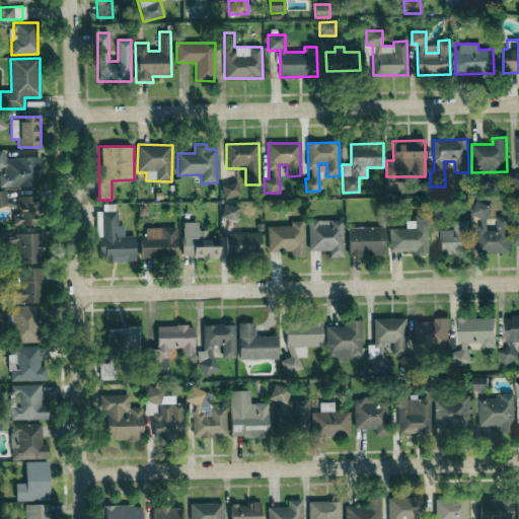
[(1,187),(42,187),(41,157),(2,158),(2,150),(0,149),(0,168),(1,169),(1,187)]
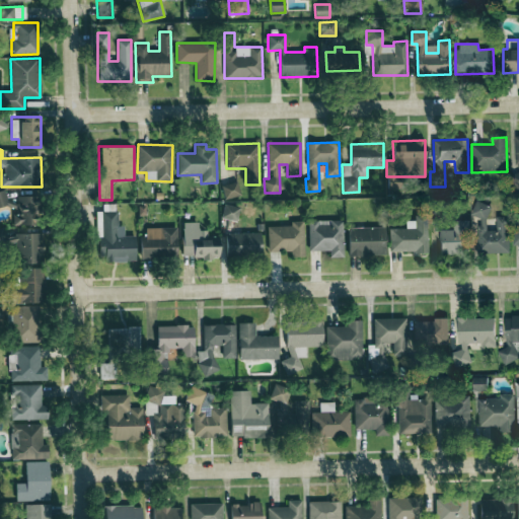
[(221,186),(224,200),(240,196),(237,181),(221,186)]
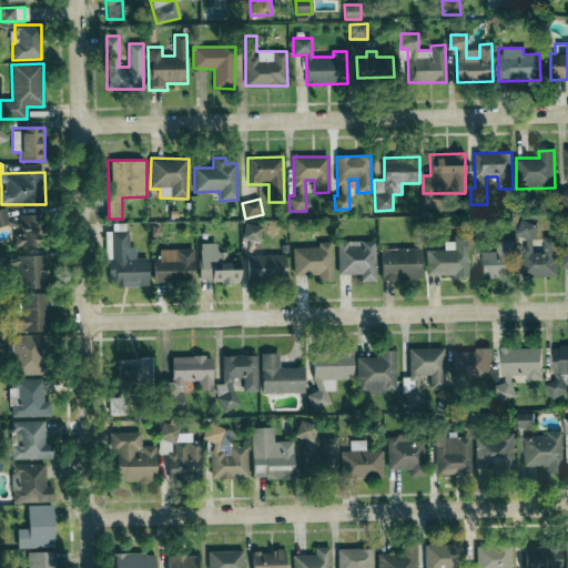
[(14,246),(41,245),(41,214),(19,214),(19,230),(14,230),(14,246)]
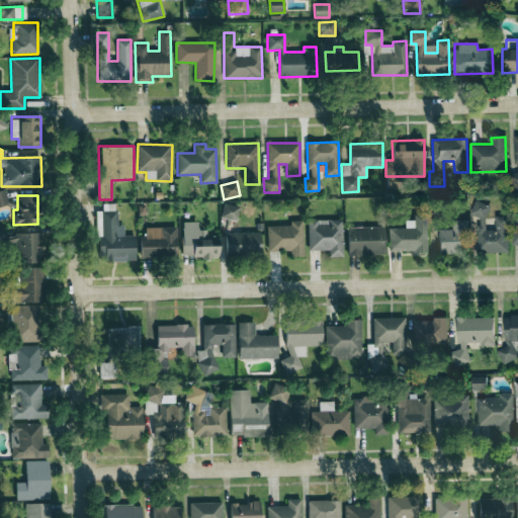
[(509,252),(508,217),(495,217),(495,230),(487,230),(487,203),(471,203),(471,218),(477,218),(478,253),(509,252)]
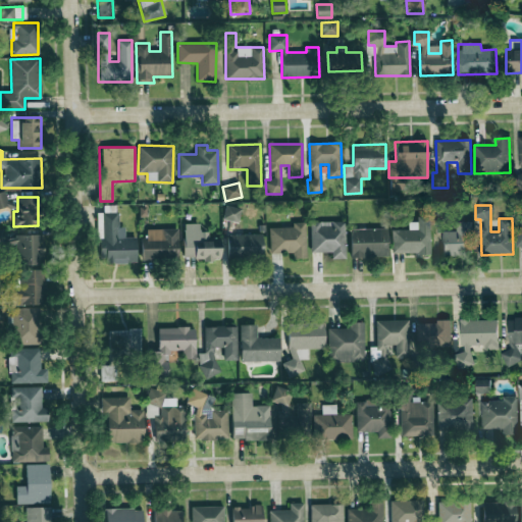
[(239,221),(241,207),(225,206),(223,219),(239,221)]
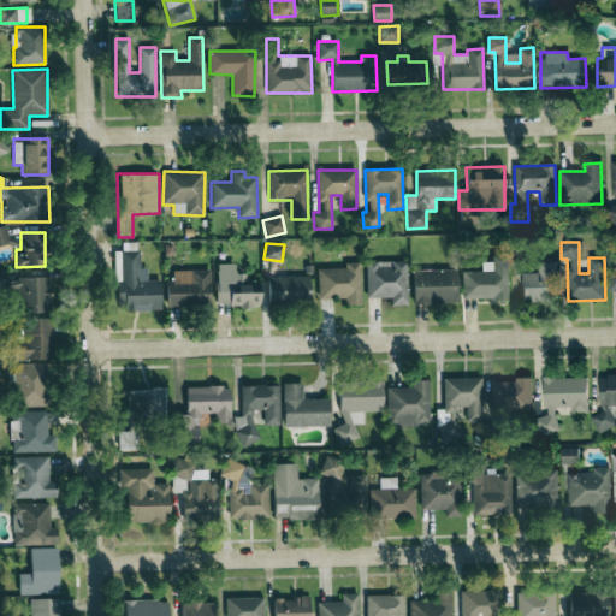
[(116,252),(117,309),(161,308),(160,279),(147,279),(147,268),(141,268),(140,252),(116,252)]
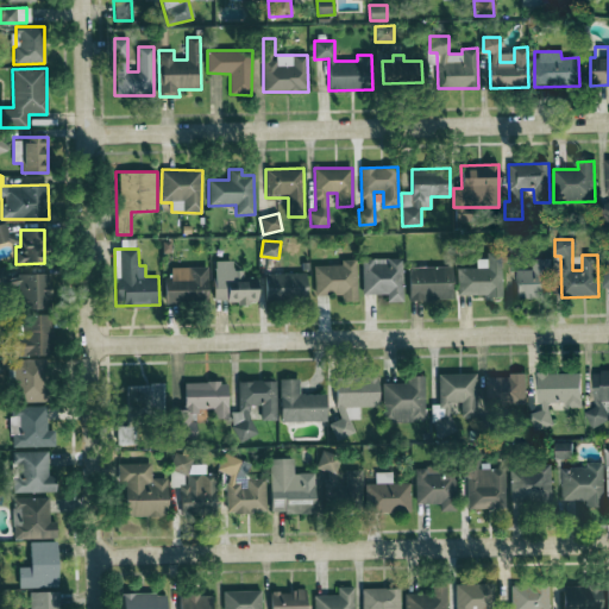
[(457,296),(502,295),(501,252),(487,252),(487,259),(476,259),(476,268),(457,268),(457,296)]
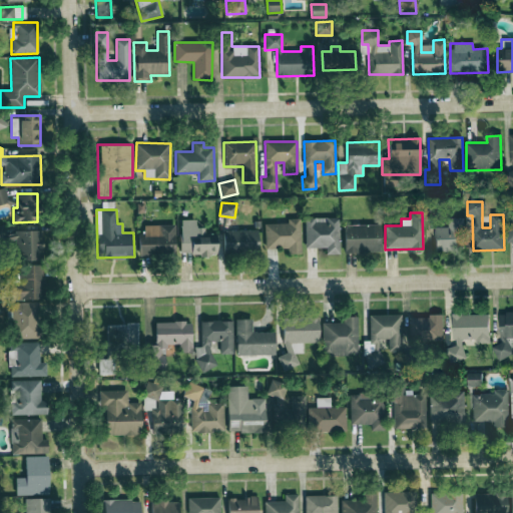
[(305,218),(305,248),(326,247),(326,254),(340,253),(339,217),(305,218)]
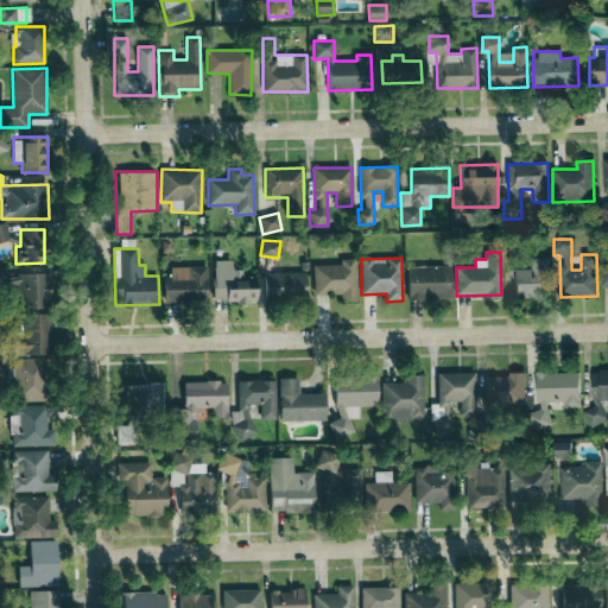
[(356,301),(355,259),(341,259),(341,265),(314,265),(314,295),(341,295),(341,301),(356,301)]
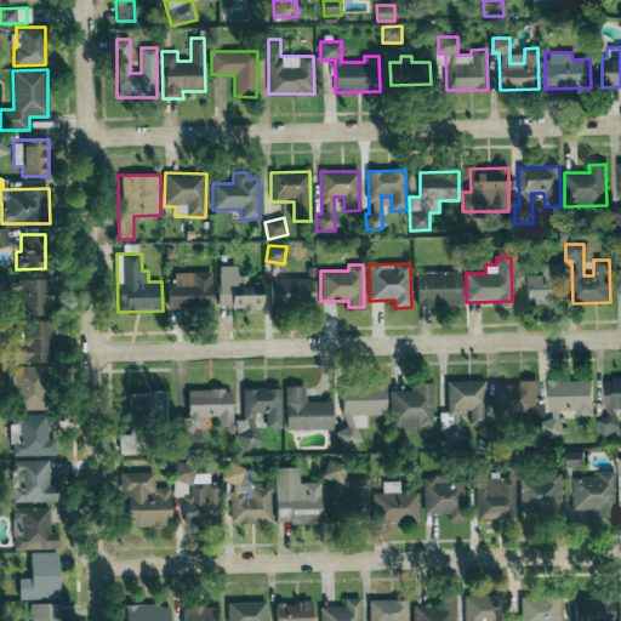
[(562,265),(542,265),(542,275),(527,275),(527,305),(560,305),(562,265)]
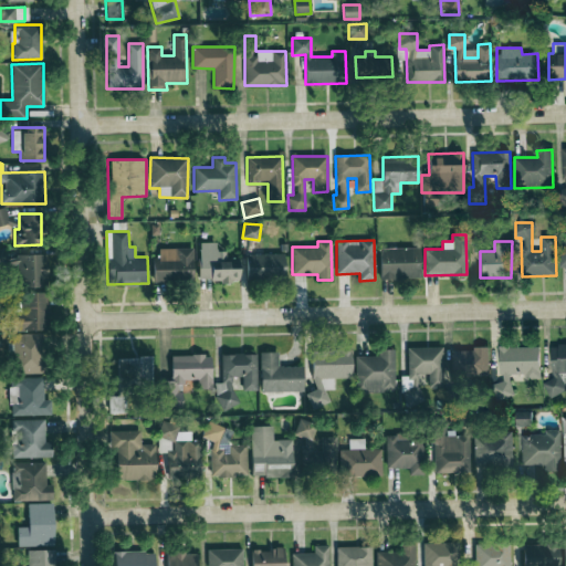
[(199,281),(239,281),(239,258),(226,258),(226,251),(217,251),(217,242),(199,242),(199,281)]
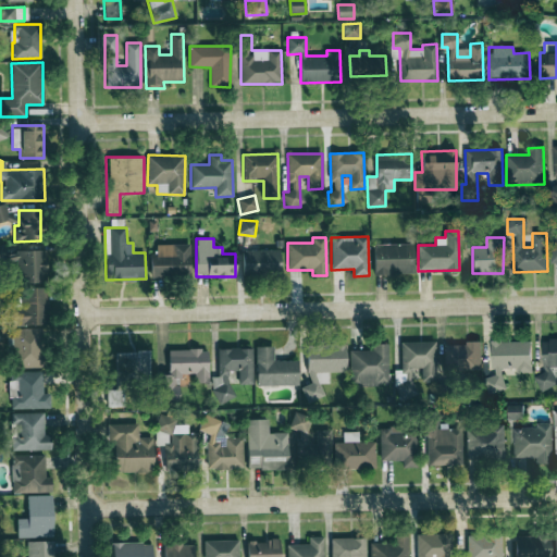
[(152,276),(189,277),(190,245),(153,244),(152,276)]
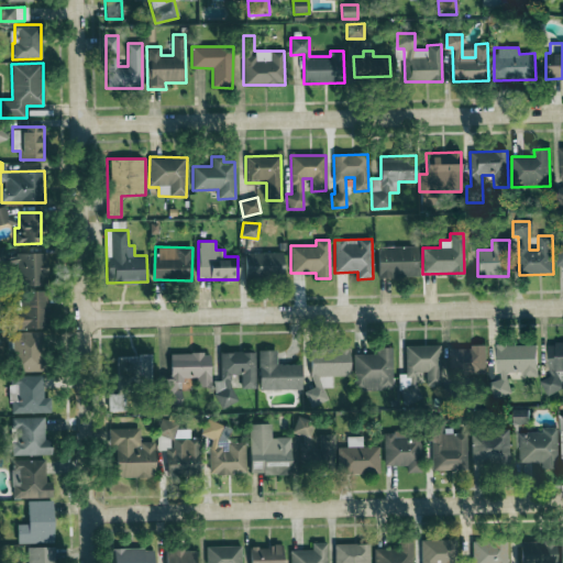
[(418,246),(377,246),(377,277),(418,277),(418,246)]
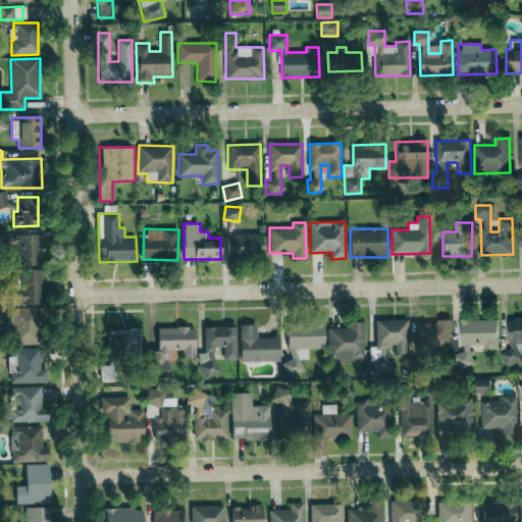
[(43,233),(16,235),(17,265),(44,264),(43,233)]
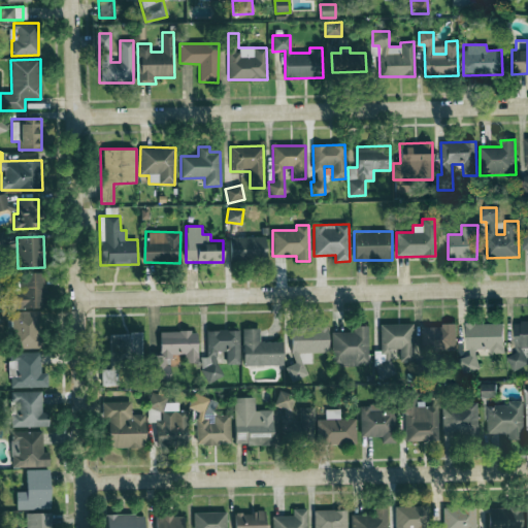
[(265,236),(229,237),(230,261),(266,260),(265,236)]
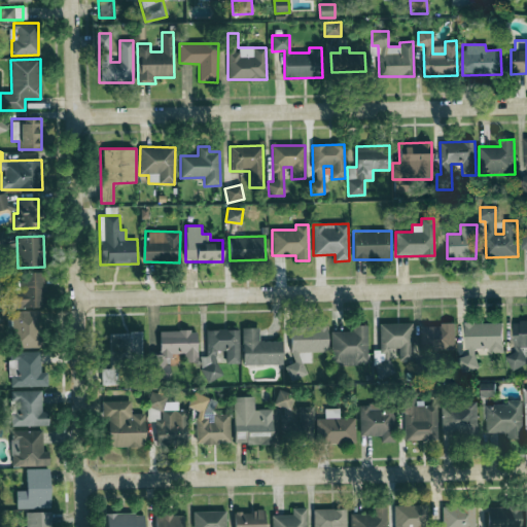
[(44,308),(45,273),(20,272),(19,288),(11,288),(11,307),(44,308)]
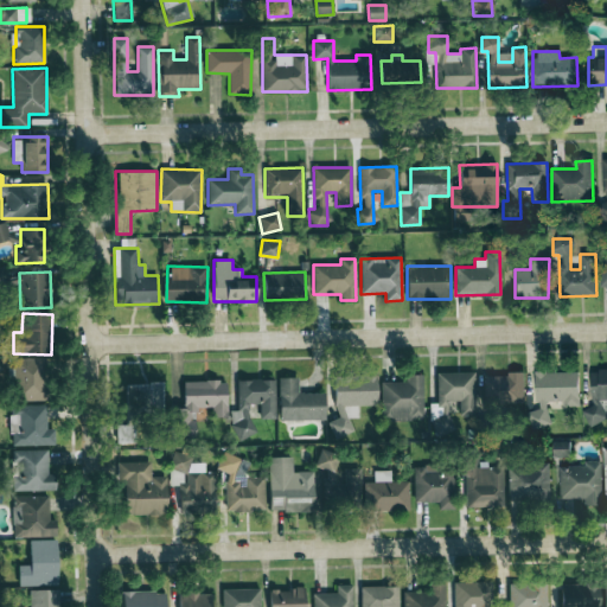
[(48,401),(48,358),(16,359),(16,401),(48,401)]
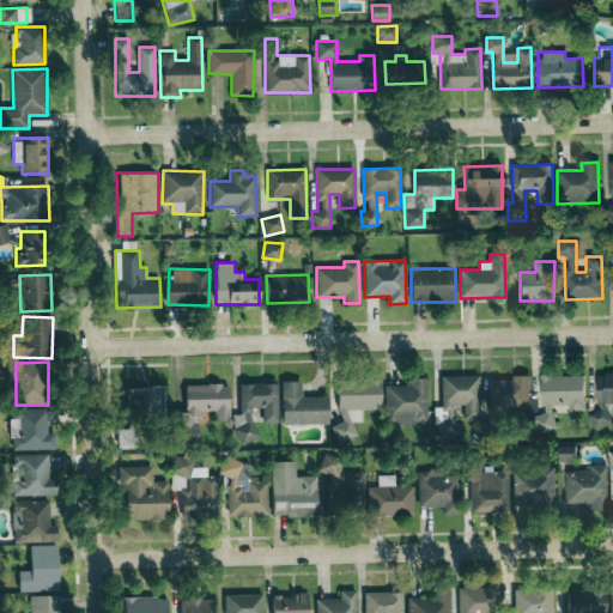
[(612,374),(596,375),(599,413),(590,413),(592,429),(611,428),(610,408),(612,407),(612,374)]
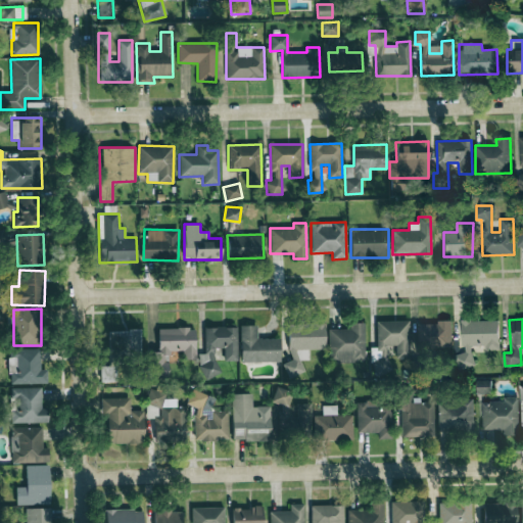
[(409,321),(377,322),(377,347),(371,347),(371,366),(387,365),(387,346),(395,346),(395,359),(410,358),(409,321)]
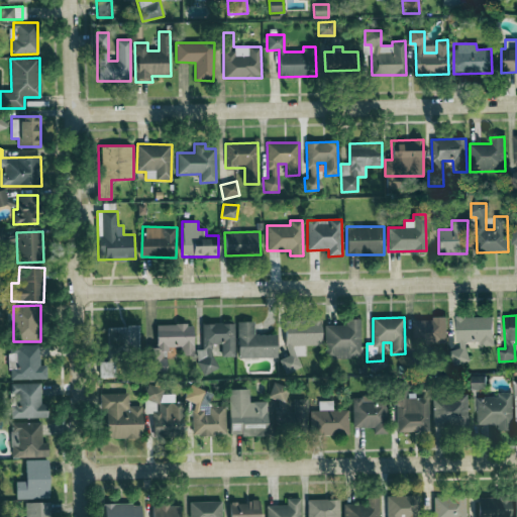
[(493,346),(493,317),(455,318),(456,350),(451,350),(451,365),(467,364),(467,342),(480,342),(480,347),(493,346)]
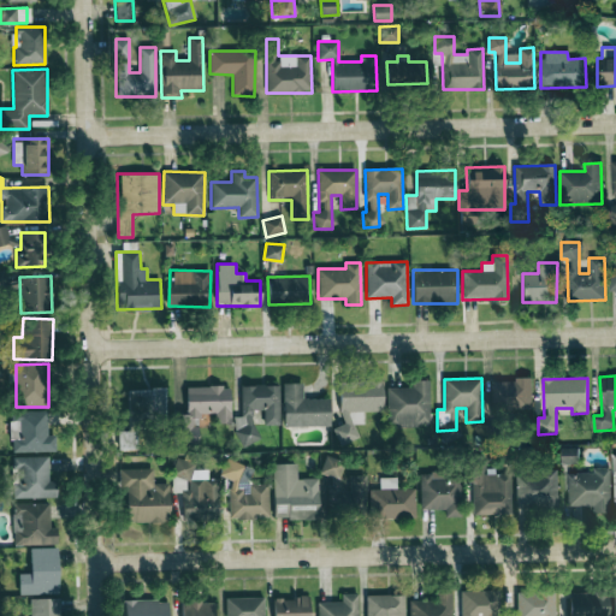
[(339,381),(341,426),(335,426),(335,440),(356,440),(355,424),(365,424),(363,412),(383,412),(383,380),(339,381)]
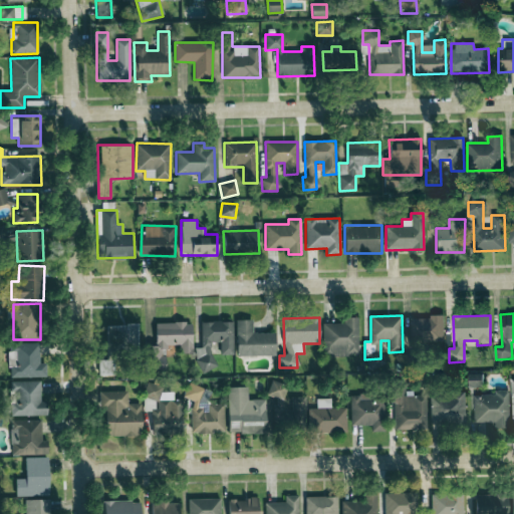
[(323,323),(324,355),(359,354),(357,317),(344,317),(344,322),(323,323)]
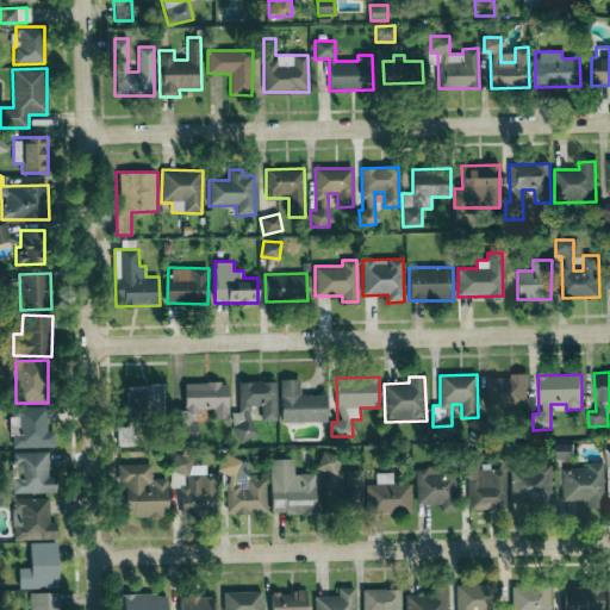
[(486,378),(487,406),(527,406),(526,377),(486,378)]
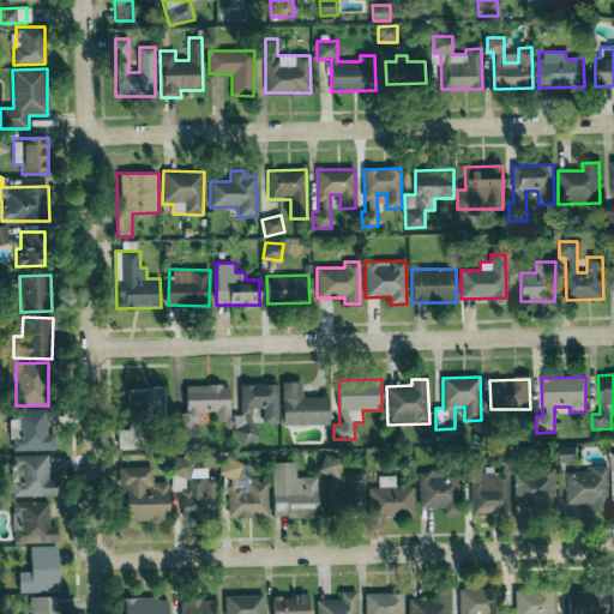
[(329,425),(327,397),(302,397),(301,381),(282,383),(283,426),(329,425)]
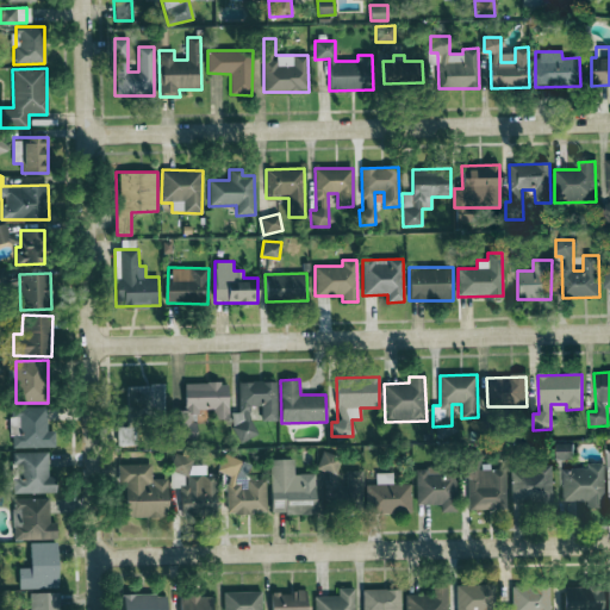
[(277,381),(238,381),(238,414),(234,414),(234,440),(253,440),(253,408),(261,408),(262,421),(277,421),(277,381)]
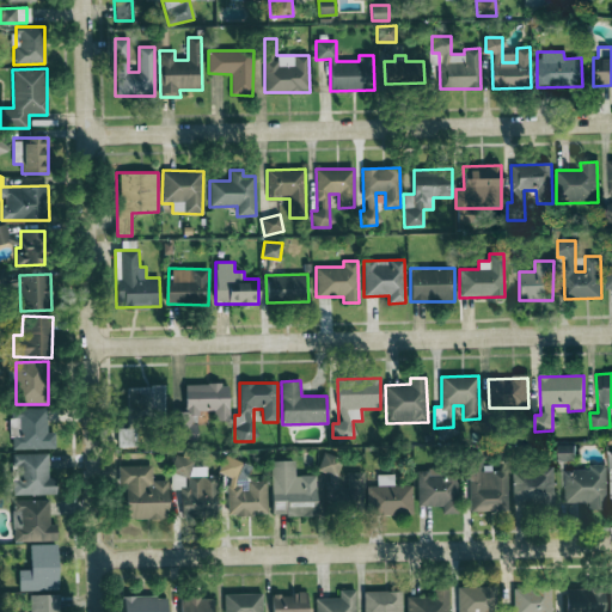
[(228,384),(184,385),(185,414),(178,414),(178,445),(197,444),(196,411),(214,410),(214,421),(230,421),(228,384)]
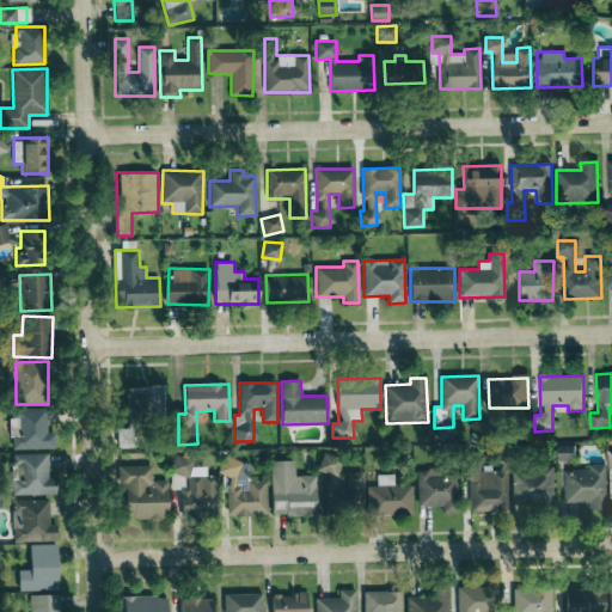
[(127,386),(127,428),(118,428),(118,447),(138,447),(136,416),(165,416),(165,386),(127,386)]
